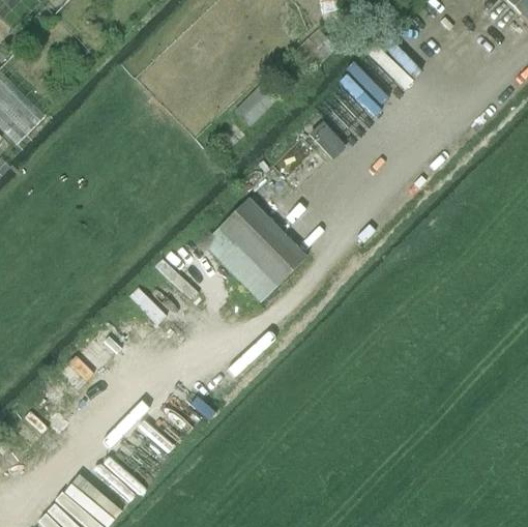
[(318,0),(323,30),(351,25),(347,0),(318,0)]
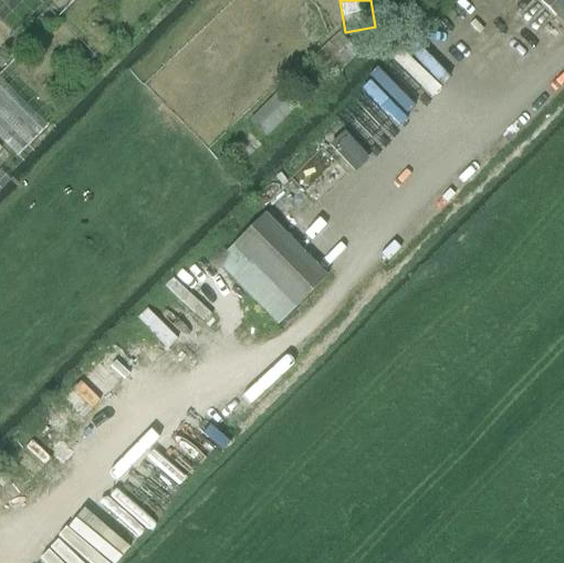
[(540,0),(563,23),(563,0),(540,0)]
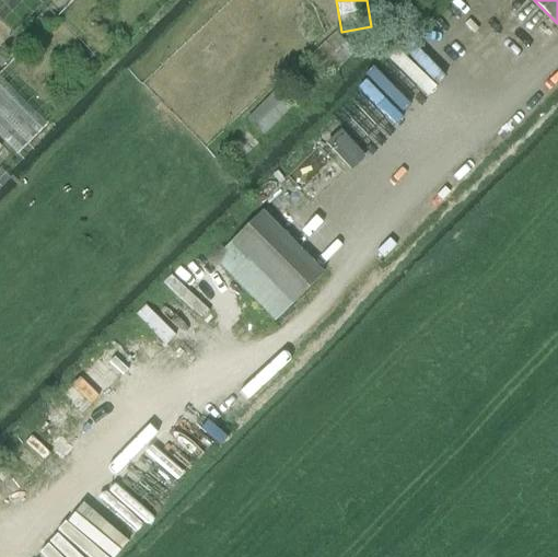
[(306,59),(327,79),(357,49),(336,30),(306,59)]
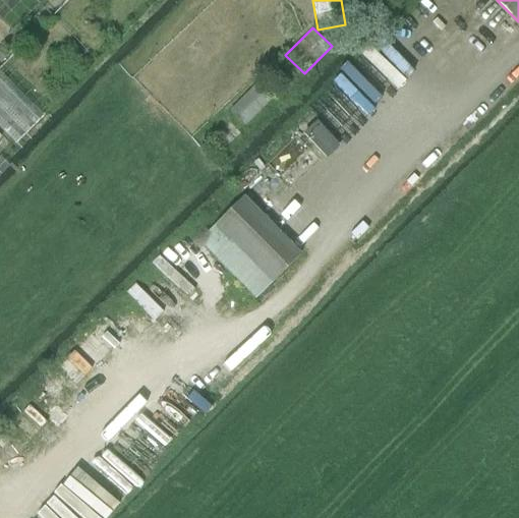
[(0,124),(16,140),(44,113),(0,68),(0,124)]
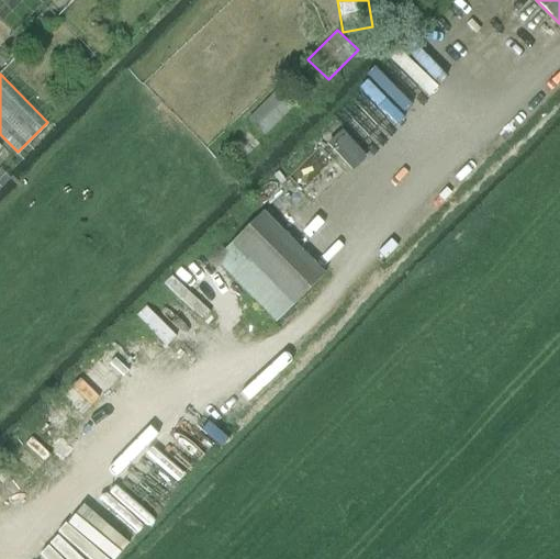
[(249,115),(266,133),(293,107),(277,89),(249,115)]
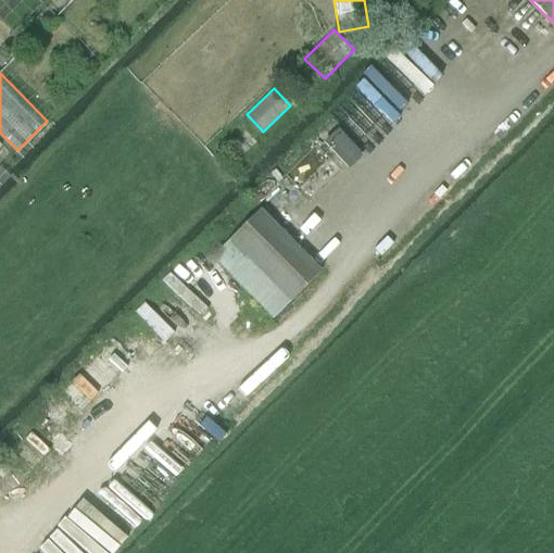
[(290,299),(291,300),(323,269),(261,209),(230,238),(231,239),(214,258),(273,316),(290,299)]
